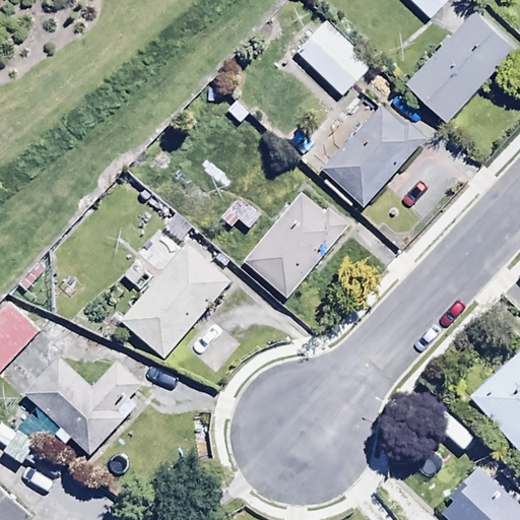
[(409,0),(431,19),(448,0),(409,0)]
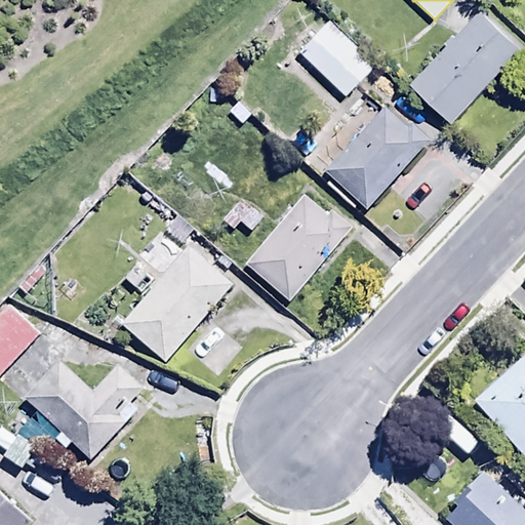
[(521,48),(481,9),(409,82),(449,121),(521,48)]
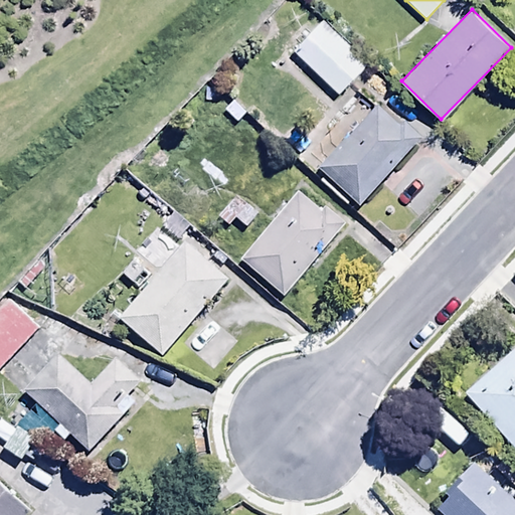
[(322,16),(291,49),(338,93),(369,60),(322,16)]
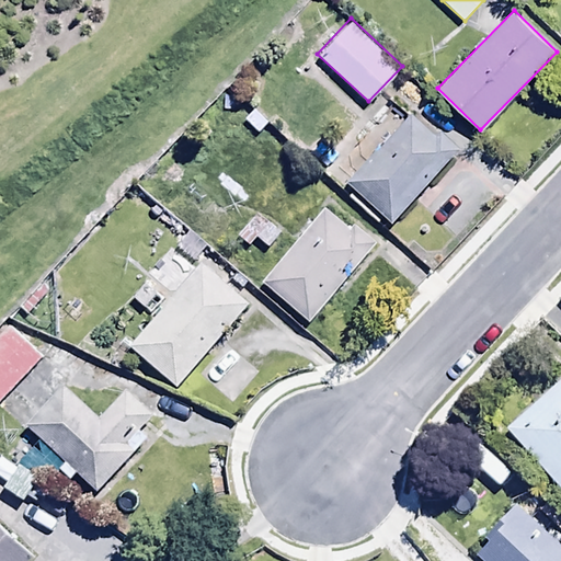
[(418,105),(346,182),(392,224),(462,147),(418,105)]
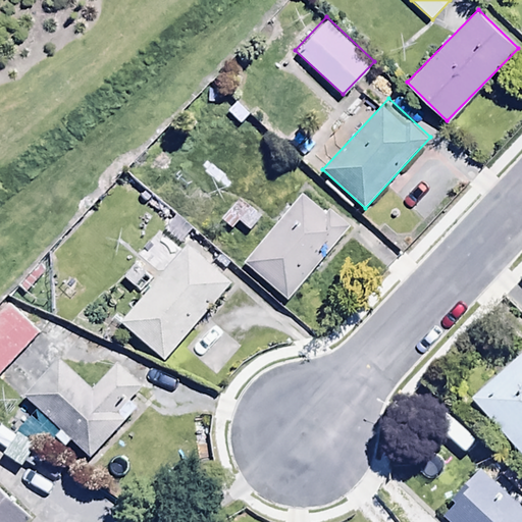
[(327,215),(301,192),(243,260),(288,298),(349,225),(331,211),(327,215)]
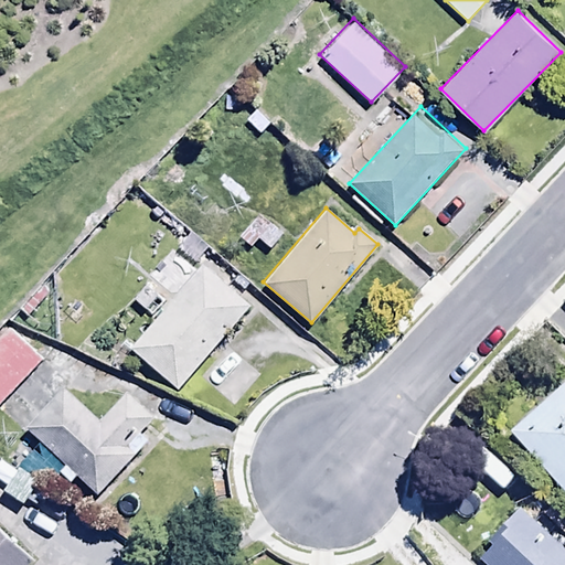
[(203,263),(131,350),(180,391),(252,304),(203,263)]
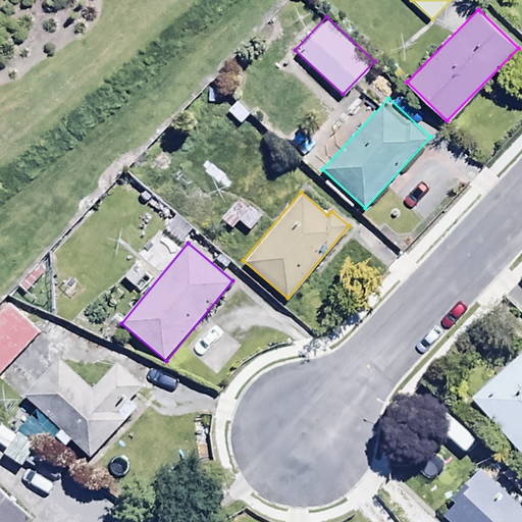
[(9,304),(0,313),(0,373),(40,334),(9,304)]
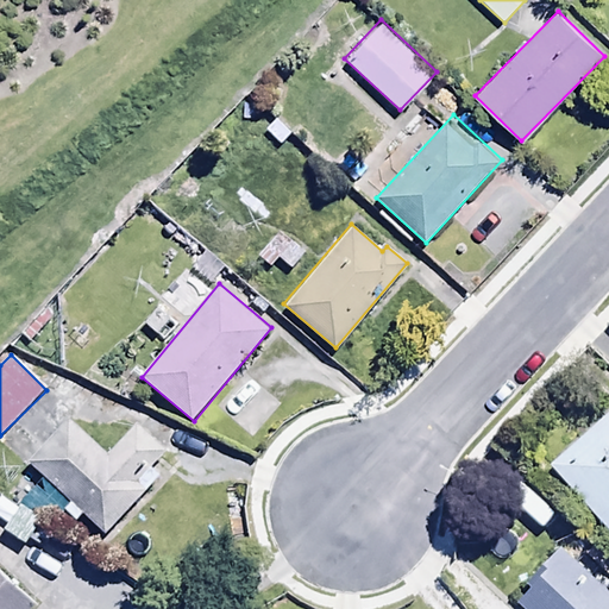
[(608,408),(548,463),(608,531),(608,408)]
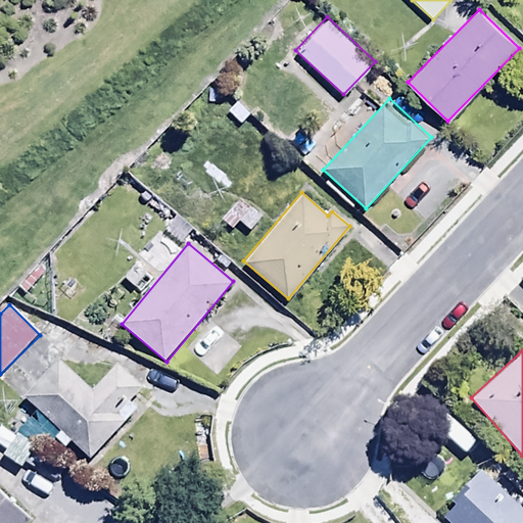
[(28,418),(15,436),(38,457),(57,435),(67,445),(73,441),(91,459),(137,409),(131,402),(144,387),(117,363),(93,388),(61,359),(26,397),(37,409),(28,418)]
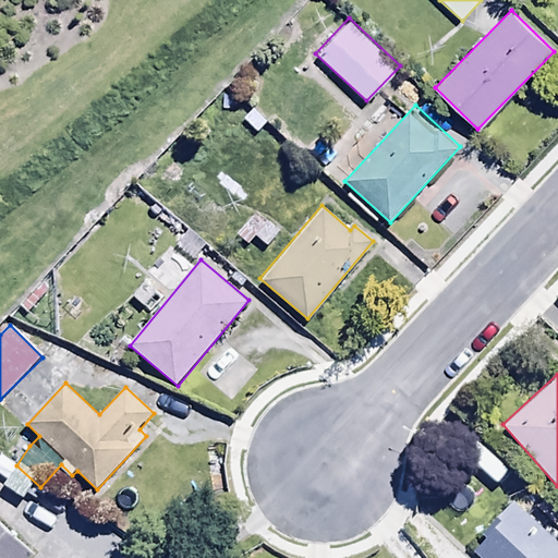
[(0,455),(16,465),(29,446),(0,413),(0,455)]
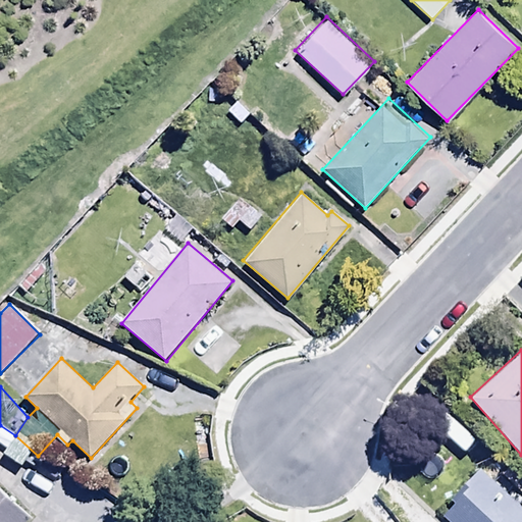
[(521,521),(521,508),(478,468),(437,511),(449,521),(521,521)]
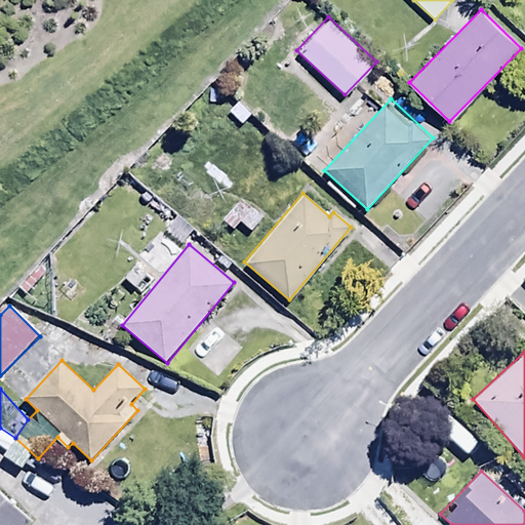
[(0,524),(22,524),(30,517),(0,490),(0,524)]
